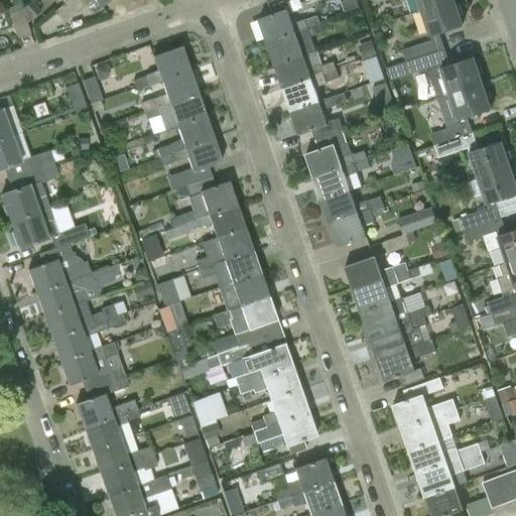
[(40,11),(31,0),(21,8),(26,23),(40,11)]
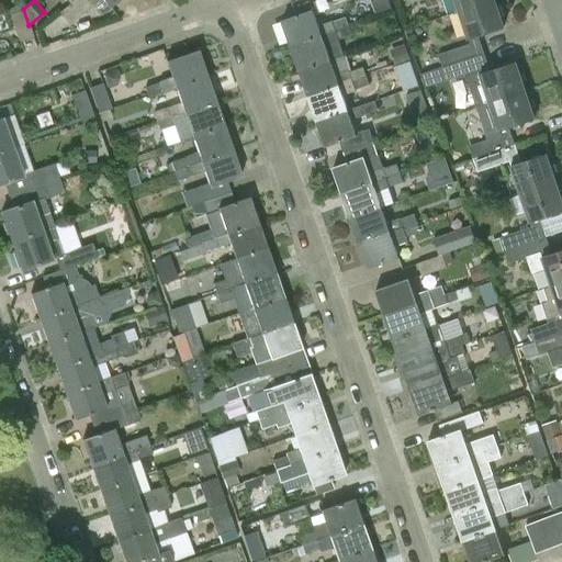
[(117,0),(74,0),(69,3),(69,4),(59,12),(69,24),(99,0),(102,0),(109,8),(117,0)]
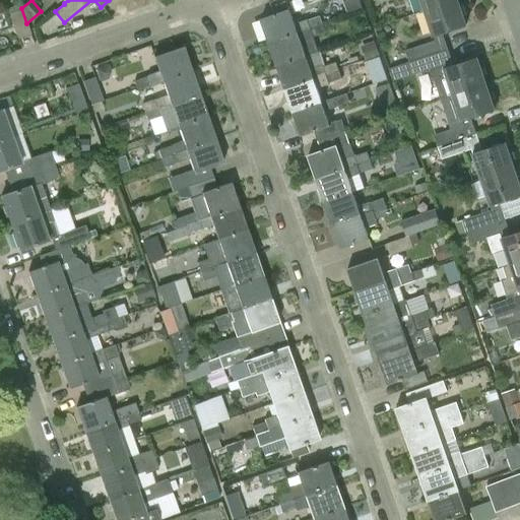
[(347,13),(363,8),(361,0),(345,6),(347,13)]
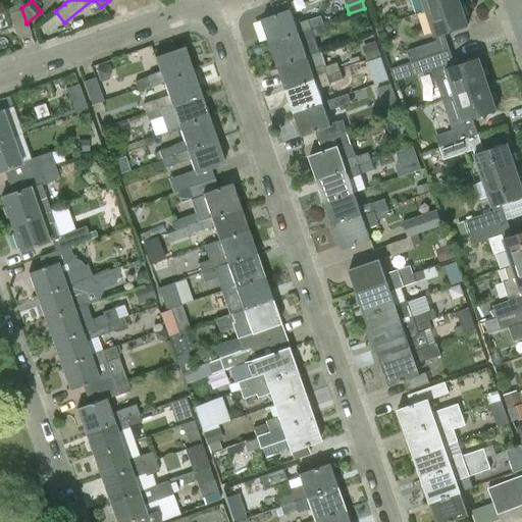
[(459,0),(456,0),(426,10),(434,37),(435,37),(436,41),(407,51),(411,62),(450,50),(445,34),(468,25),(459,0)]
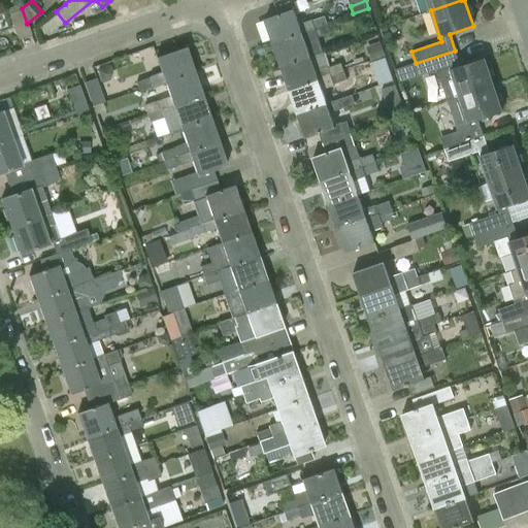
[(427,0),(431,10),(461,0),(427,0)]
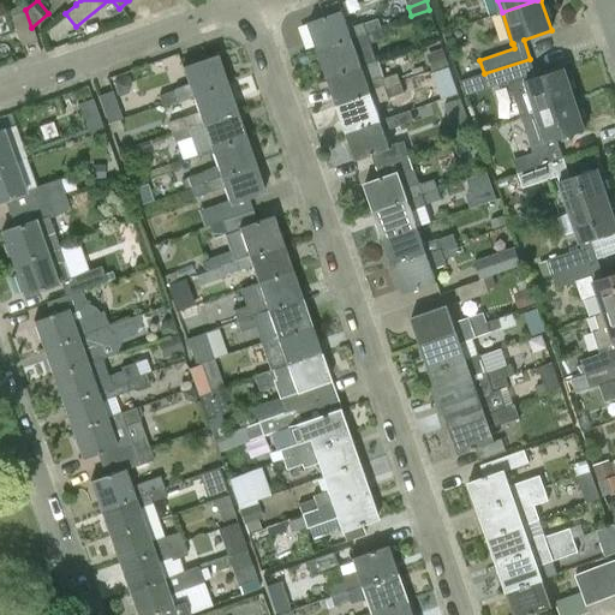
[(35,40),(31,28),(25,10),(11,15),(21,45),(35,40)]
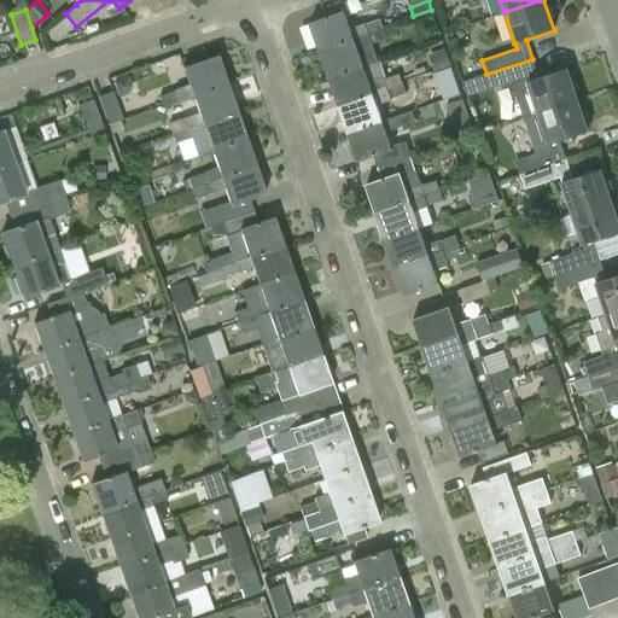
[(319,51),(384,29),(380,19),(366,24),(365,23),(350,29),(343,11),(309,23),(319,51)]
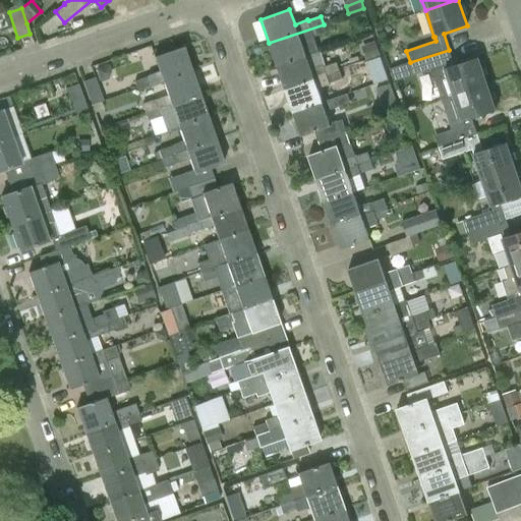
[(324,24),(269,43),(277,66),(305,56),(306,57),(319,52),(313,37),(326,33),(324,24)]
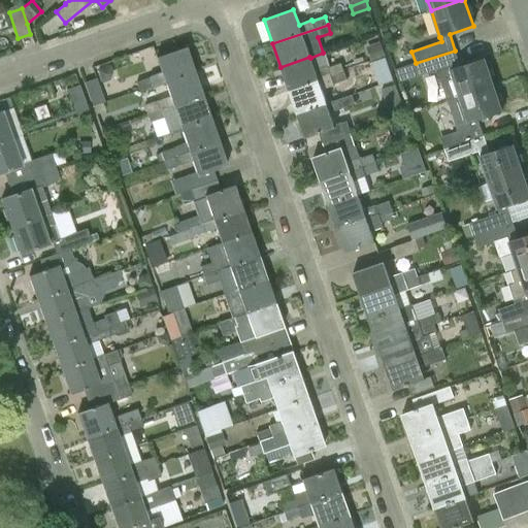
[(366,46),(371,62),(386,57),(381,41),(366,46)]
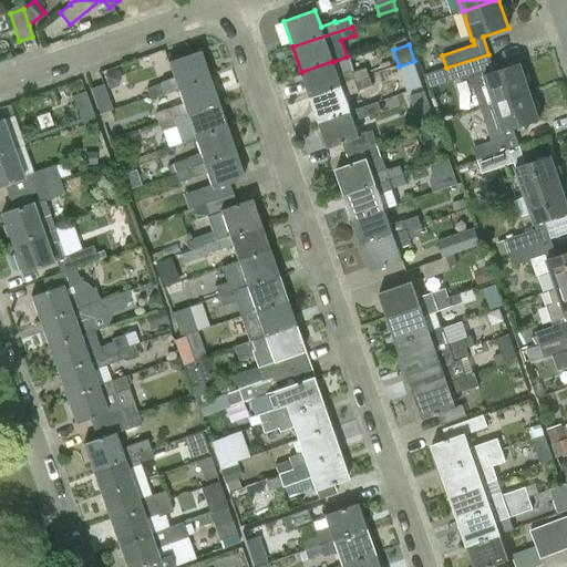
[(166,61),(173,78),(160,82),(161,83),(146,88),(150,98),(176,88),(207,76),(198,50),(166,61)]
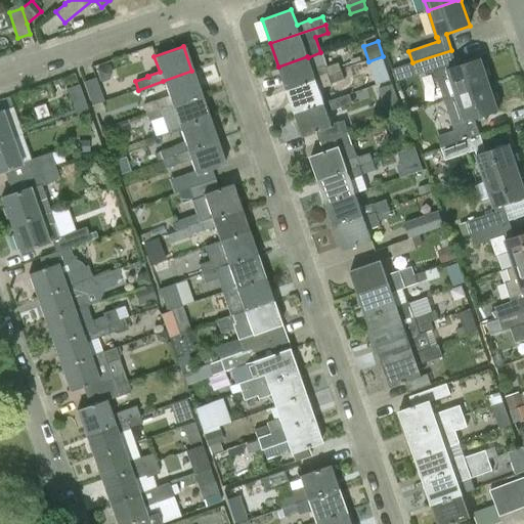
[(456,95),(489,85),(480,58),(456,67),(451,50),(412,62),(417,75),(434,70),(444,100),(453,97),(452,96),(456,95)]
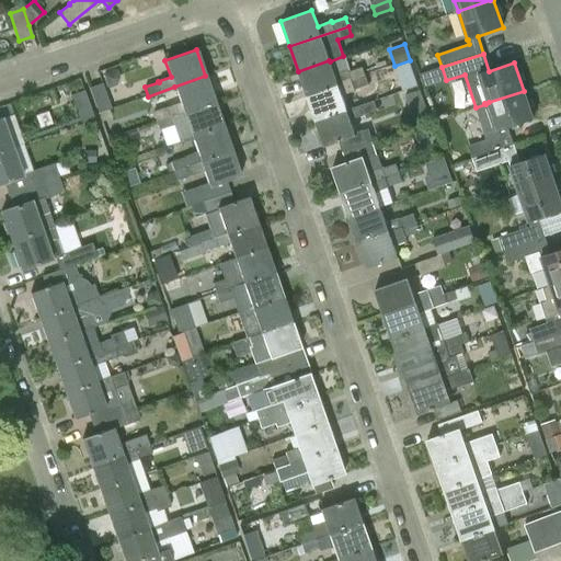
[(334,76),(330,61),(329,60),(298,71),(307,95),(365,76),(362,67),(348,72),(348,70),(334,76)]
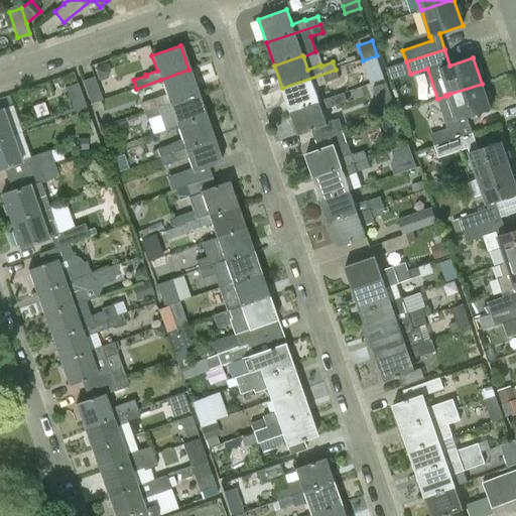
[(141,106),(143,111),(197,92),(188,70),(160,80),(165,94),(140,103),(141,106)]
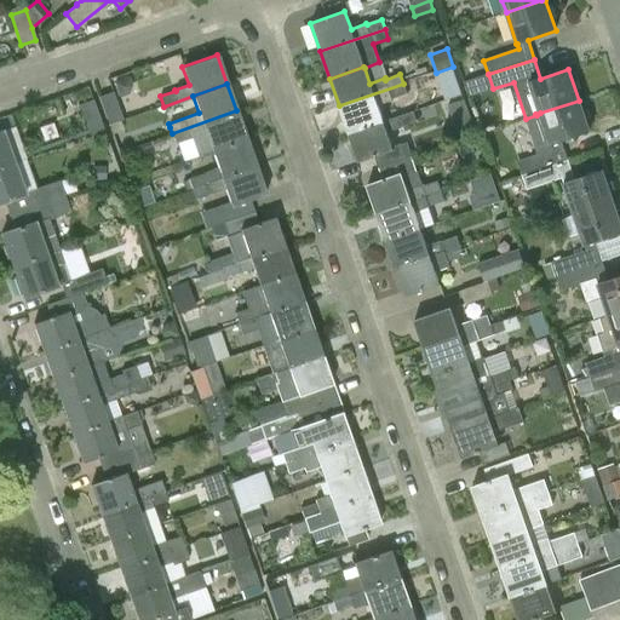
[(383,121),(378,105),(392,101),(392,99),(407,93),(403,84),(339,105),(349,133),(383,121)]
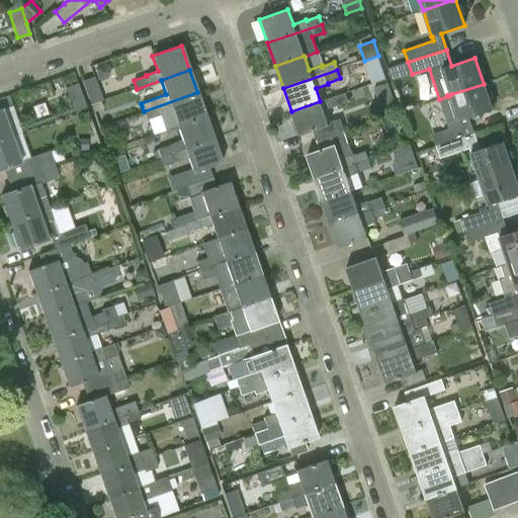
[(102,99),(94,76),(82,81),(91,104),(102,99)]
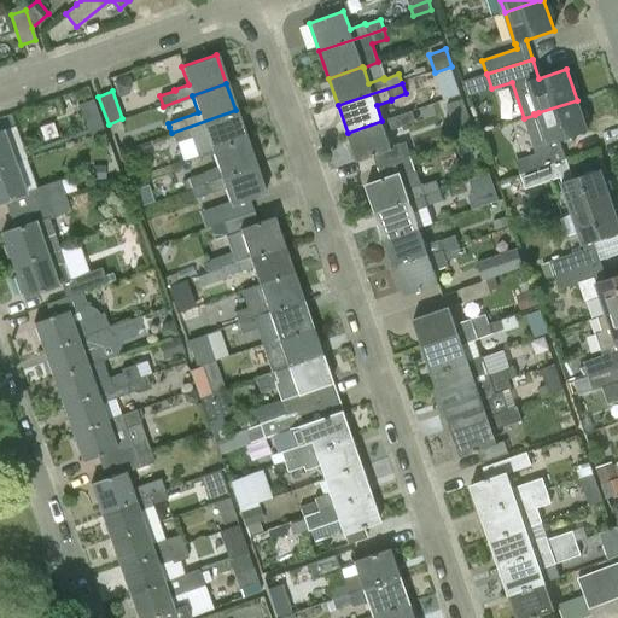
[(88,134),(104,129),(92,100),(77,105),(88,134)]
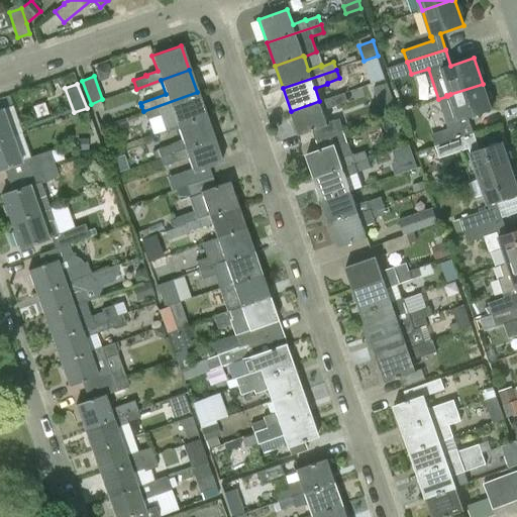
[(483,84),(450,94),(446,95),(447,96),(449,104),(453,103),(458,120),(459,120),(460,124),(431,134),(435,146),(474,133),(469,117),(491,110),(483,84)]
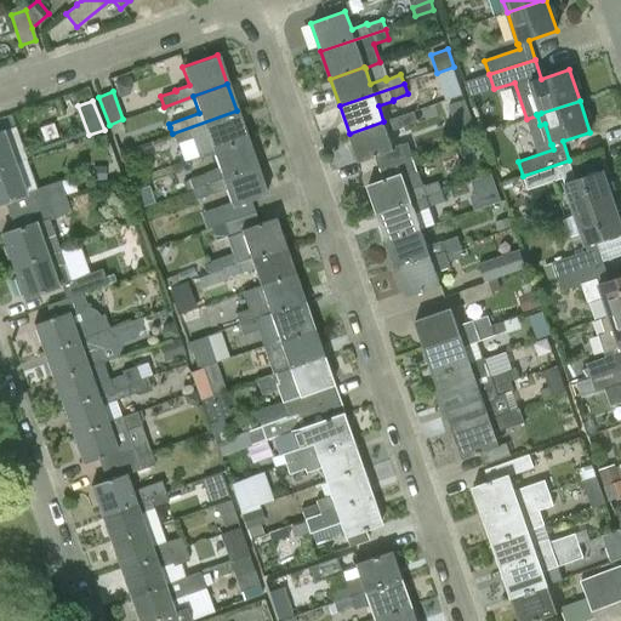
[(246,138),(237,110),(172,134),(176,144),(192,138),(198,157),(212,152),(212,151),(246,138)]
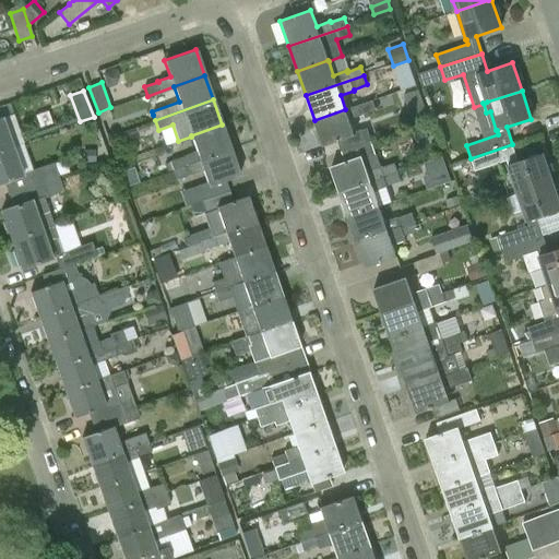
[(372,100),(345,109),(314,120),(323,145),(337,141),(341,151),(366,142),(363,130),(354,132),(348,120),(361,115),(361,114),(376,109),(372,100)]
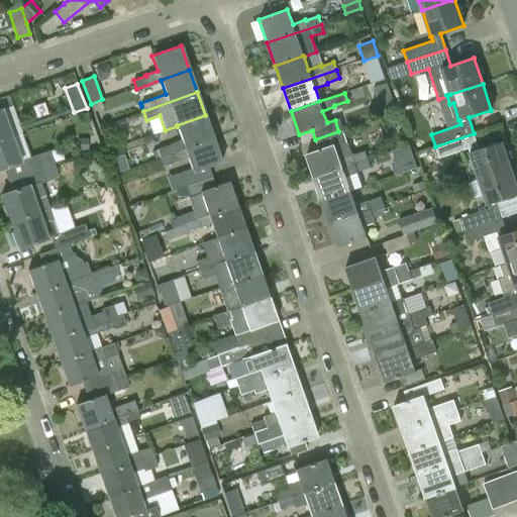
[(0,138),(10,135),(1,109),(0,108),(0,138)]
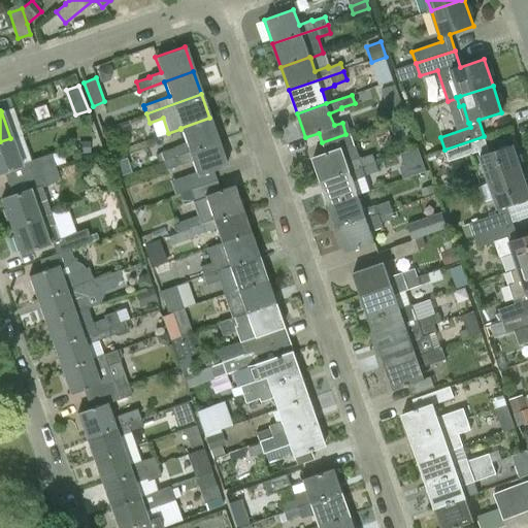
[(180,129),(186,143),(173,147),(155,155),(158,162),(163,161),(189,152),(218,141),(209,118),(180,128),(180,129)]
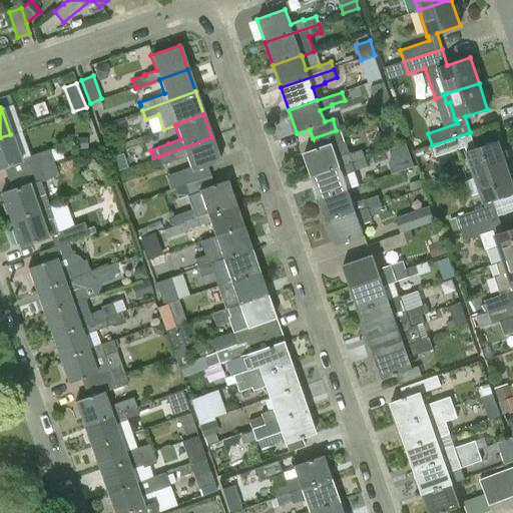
[(114,127),(101,131),(107,148),(119,143),(114,127)]
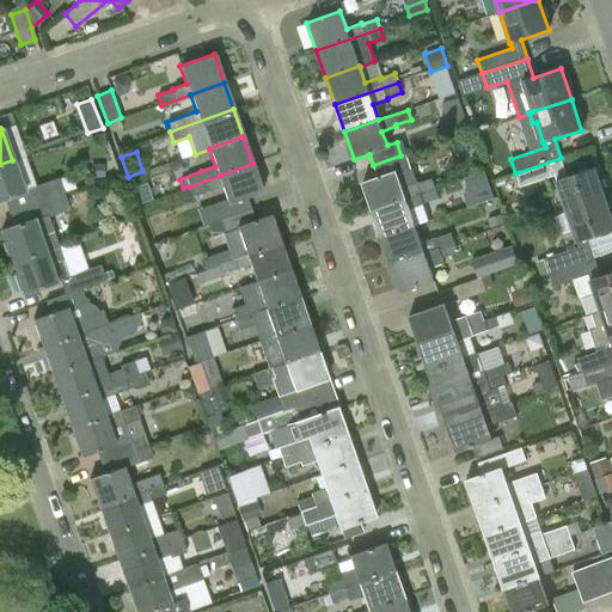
[(420,194),(435,188),(432,178),(417,184),(417,182),(402,188),(398,176),(411,171),(407,154),(402,157),(401,155),(373,165),(378,177),(362,182),(372,210),(405,199),(420,194)]
